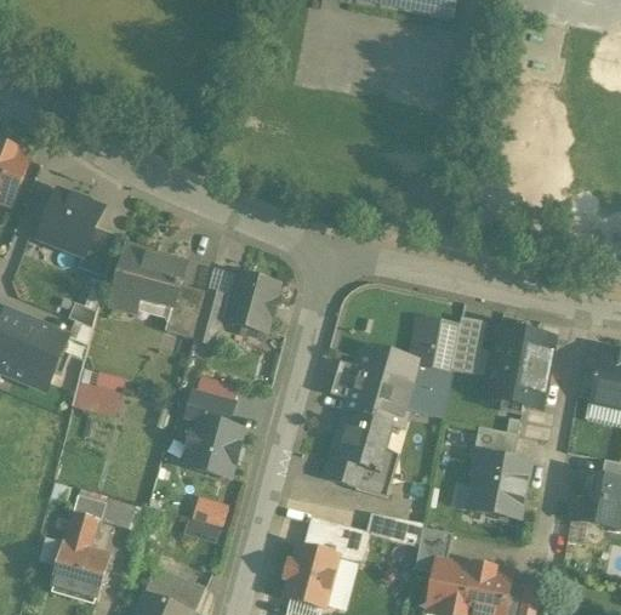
[(362,0),(453,17),(455,0),(362,0)]
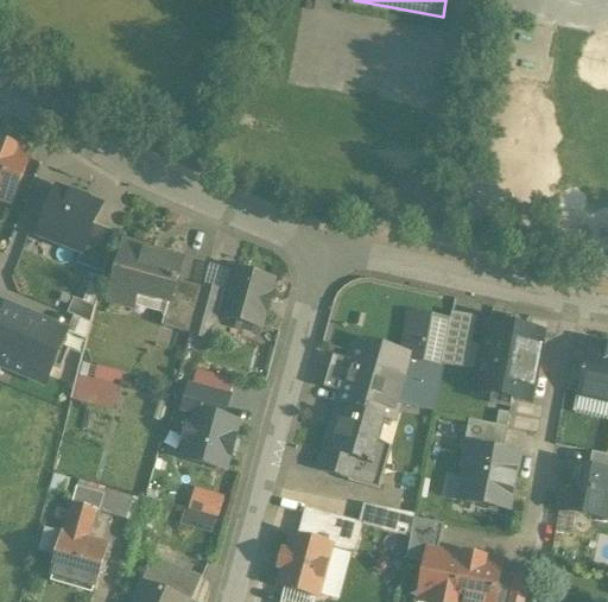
[(14,145),(0,139),(0,195),(4,197),(10,200),(11,198),(27,156),(13,150),(14,145)]
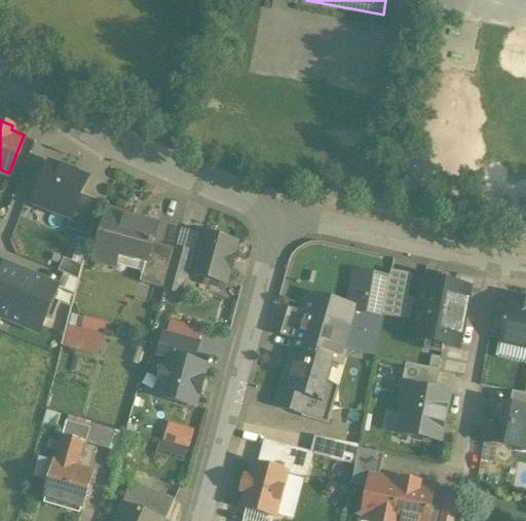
[(87,175),(48,160),(33,200),(71,215),(87,175)]
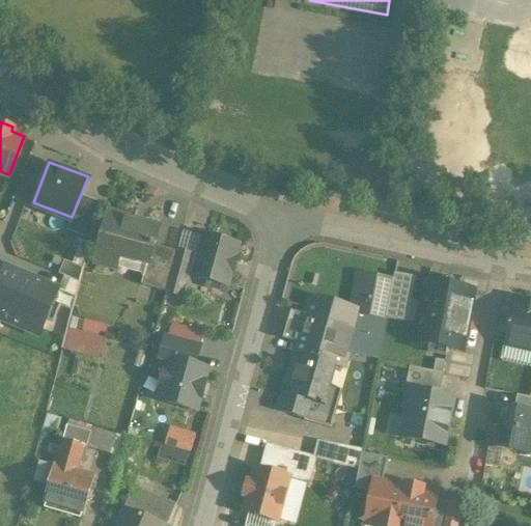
[(159,224),(108,211),(94,259),(115,265),(118,253),(148,260),(159,224)]
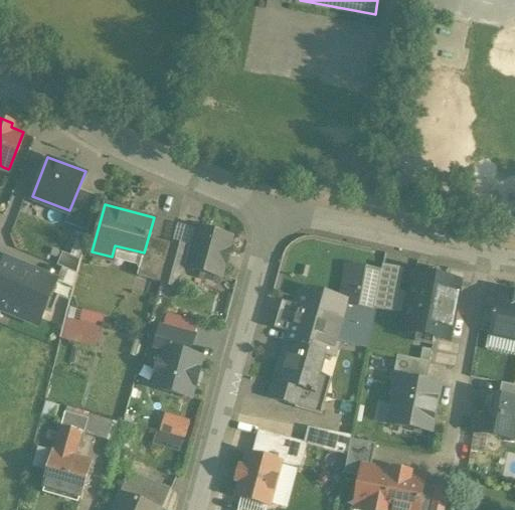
[(230,235),(198,226),(188,265),(202,269),(201,273),(215,277),(216,273),(220,274),(223,261),(226,261),(229,248),(227,247),(230,235)]
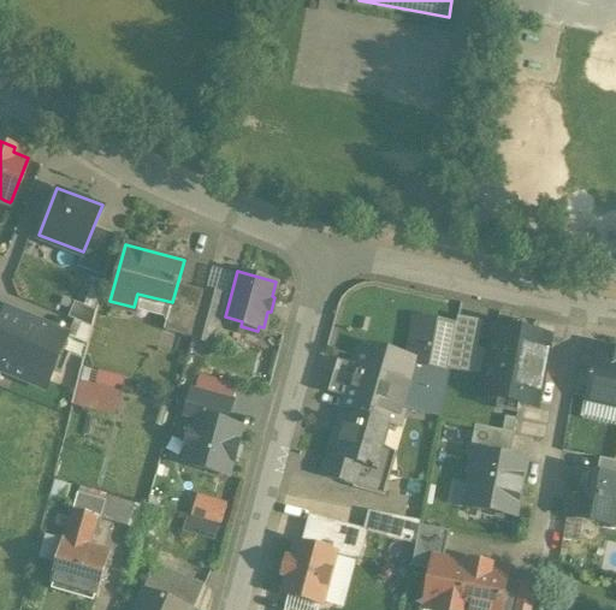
[(205,289),(188,284),(175,330),(191,335),(205,289)]
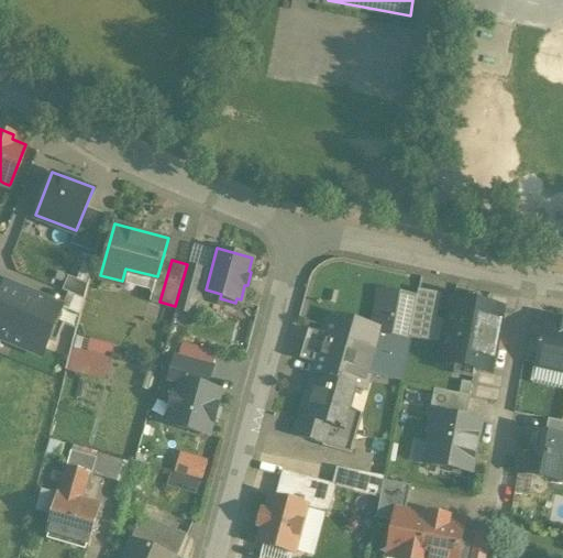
[(205,269),(187,264),(175,306),(192,310),(205,269)]
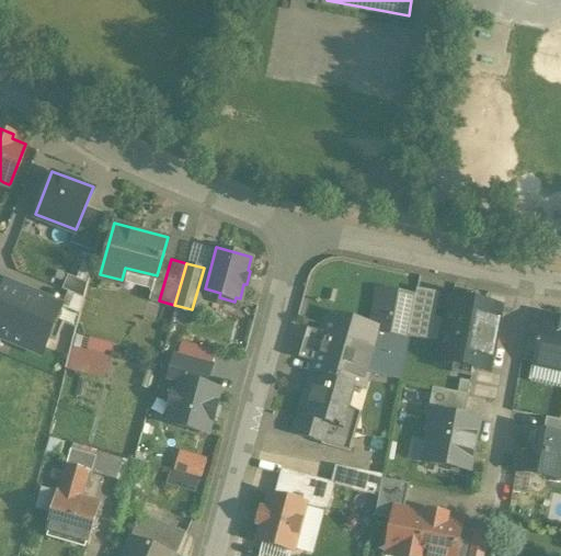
[(0,276),(0,336),(42,354),(64,304),(0,276)]
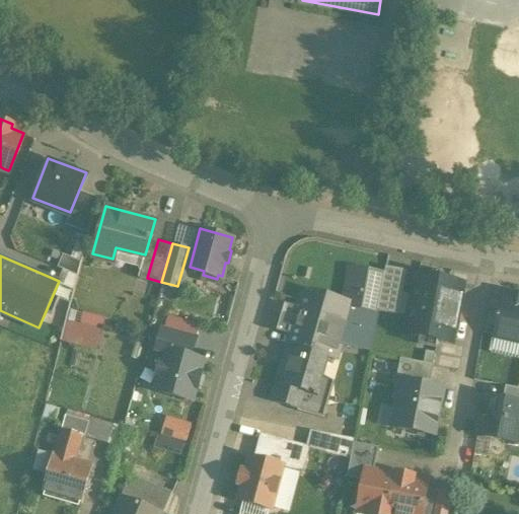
[(384,273),(364,269),(357,304),(377,308),(384,273)]
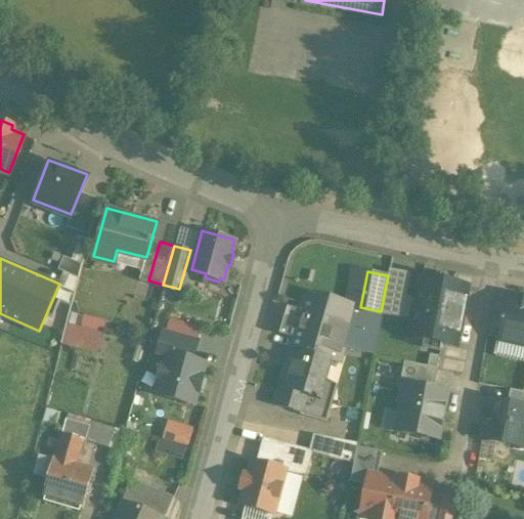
[(460,287),(420,278),(410,329),(450,336),(460,287)]
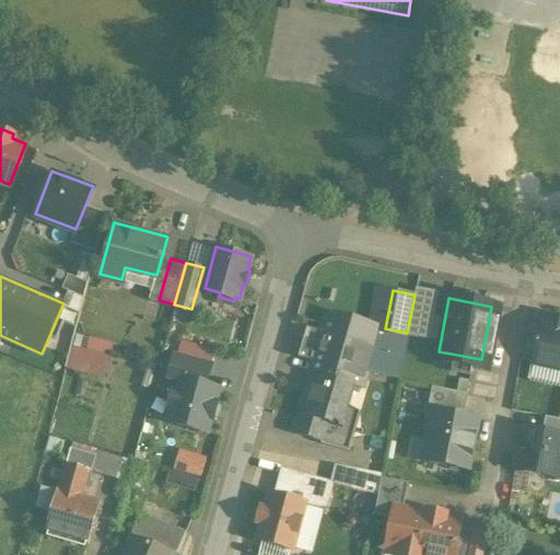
[(377,325),(336,313),(325,319),(310,370),(361,384),(377,325)]
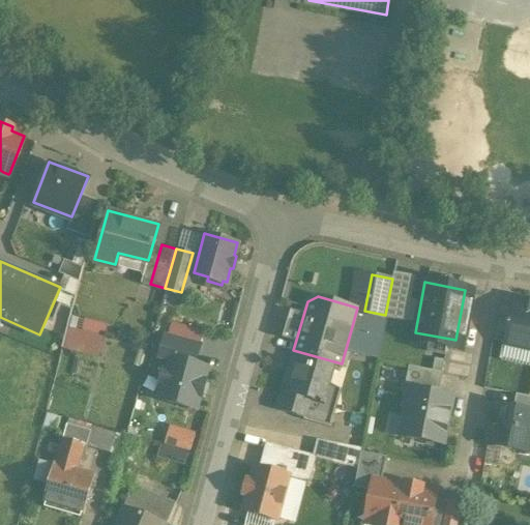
[(529,300),(514,297),(505,342),(529,346),(529,300)]
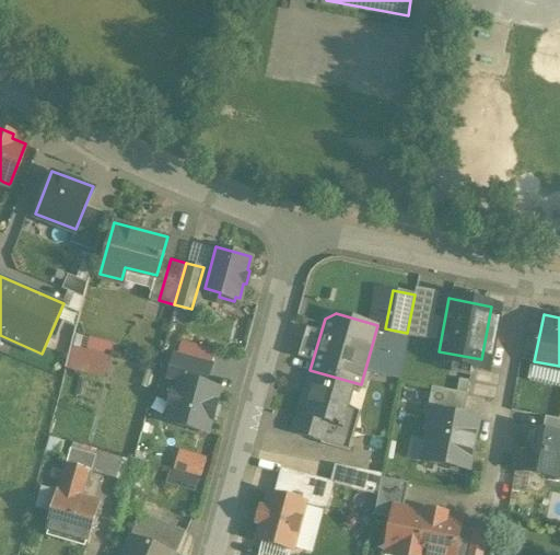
[(113,343),(73,332),(65,366),(104,374),(113,343)]
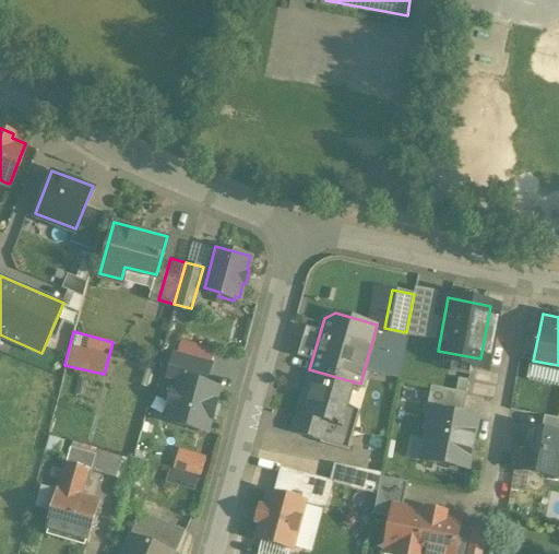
[(360,384),(309,369),(293,429),(321,439),(320,441),(348,448),(355,426),(337,421),(349,382),(359,385),(360,384)]
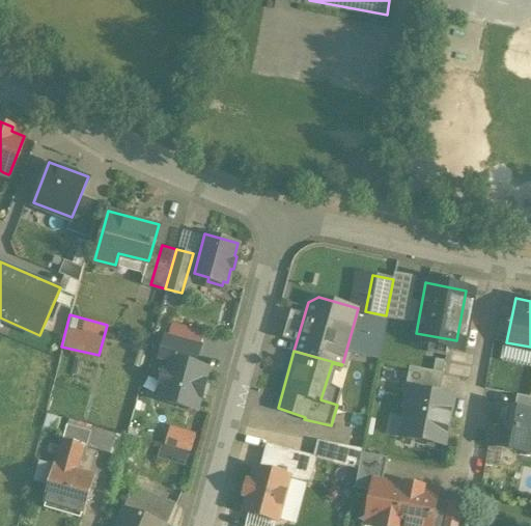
[(206,366),(170,357),(167,369),(163,368),(159,384),(163,385),(160,398),(196,408),(199,394),(201,395),(201,393),(200,392),(202,382),(204,382),(205,380),(203,380),(206,366)]
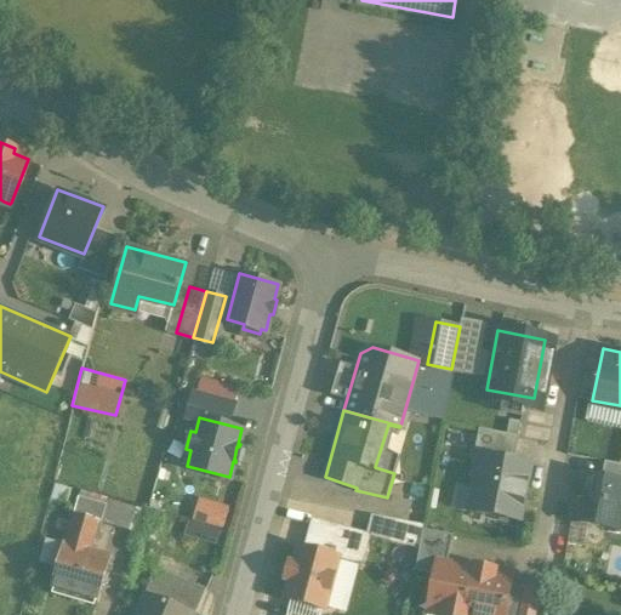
[(517,433),(478,426),(474,448),(480,449),(480,454),(512,460),(517,433)]
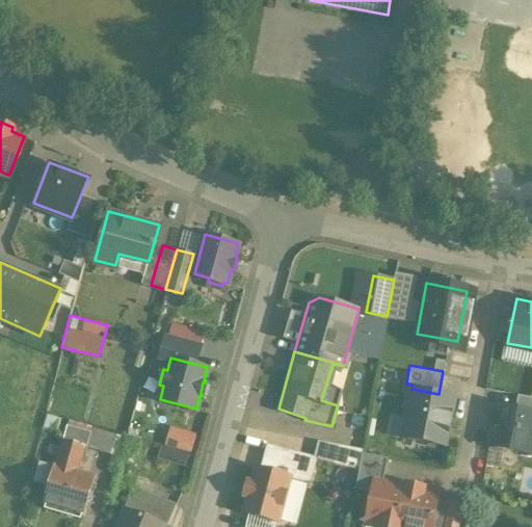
[(439,394),(411,389),(410,393),(406,396),(405,403),(407,407),(402,436),(444,444),(453,396),(439,394)]
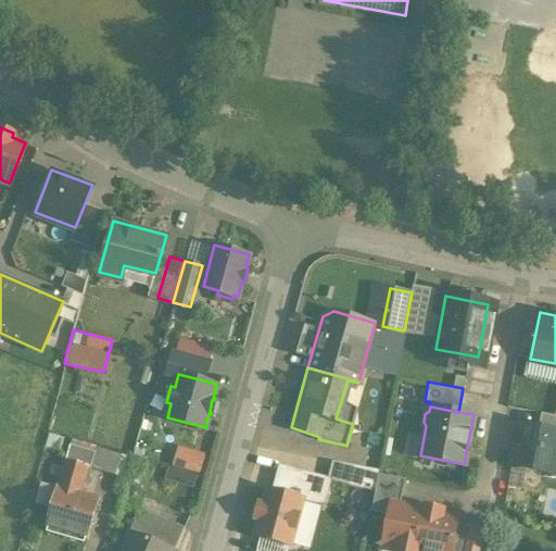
[(555,413),(541,411),(538,427),(555,429),(555,413)]
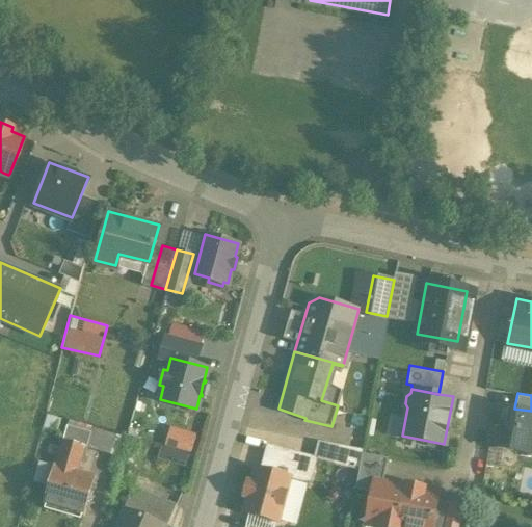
[(531,411),(514,409),(496,404),(494,417),(491,417),(488,431),(490,431),(488,444),(530,452),(530,451),(531,451),(531,411)]
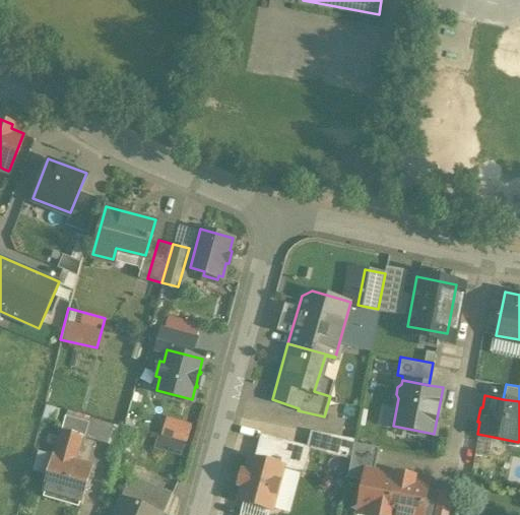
[(170,411),(160,444),(188,451),(196,420),(170,411)]
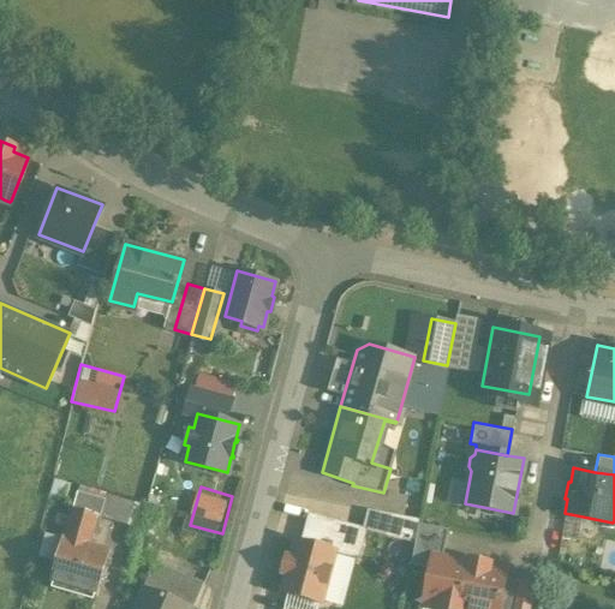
[(105,496),(77,488),(71,507),(96,514),(100,515),(105,496)]
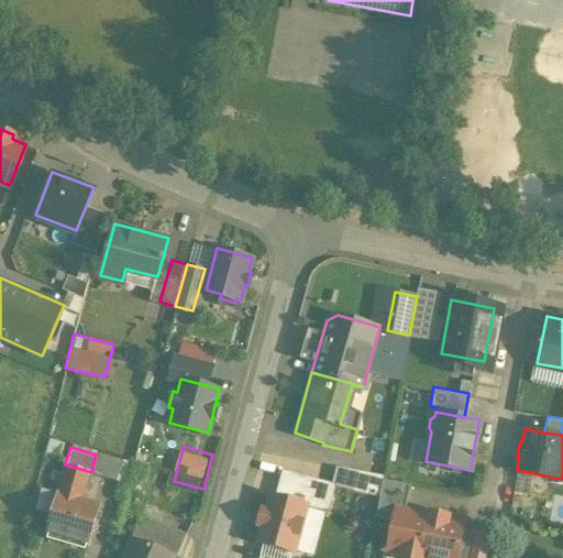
[(88,471),(66,465),(58,491),(80,498),(88,471)]
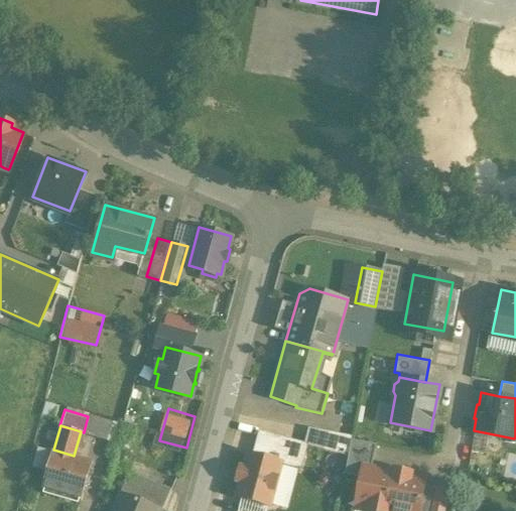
[(307,441),(258,428),(252,454),(278,461),(279,461),(280,461),(280,463),(279,463),(300,469),(307,441)]
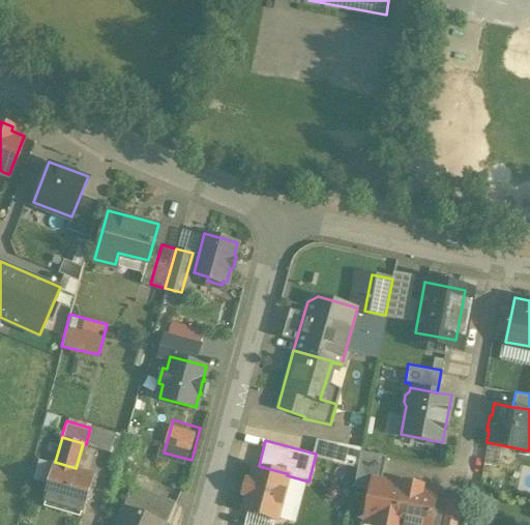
[(385,455),(360,449),(354,485),(370,488),(372,477),(381,478),(385,455)]
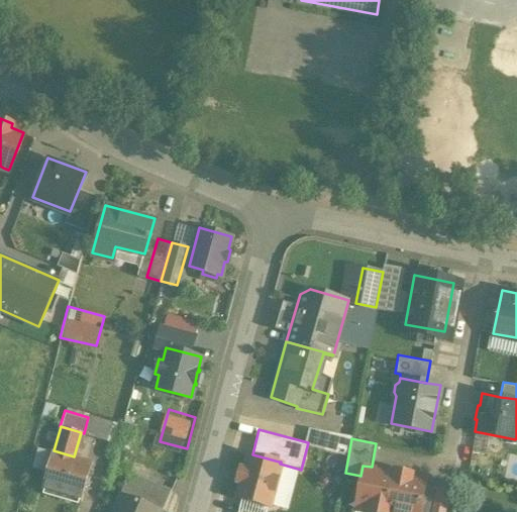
[(91,462),(75,456),(74,456),(54,450),(53,450),(42,487),(81,497),(91,462)]
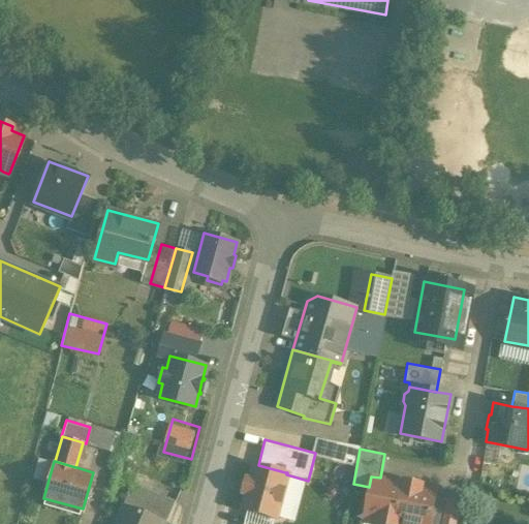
[(258,465),(255,464),(254,463),(253,465),(250,479),(247,478),(246,478),(245,479),(246,479),(243,489),(242,491),(244,492),(244,491),(246,492),(243,505),(242,507),(244,507),(274,516),(276,516),(276,515),(286,474),(287,474),(287,472),(286,472),(258,465)]
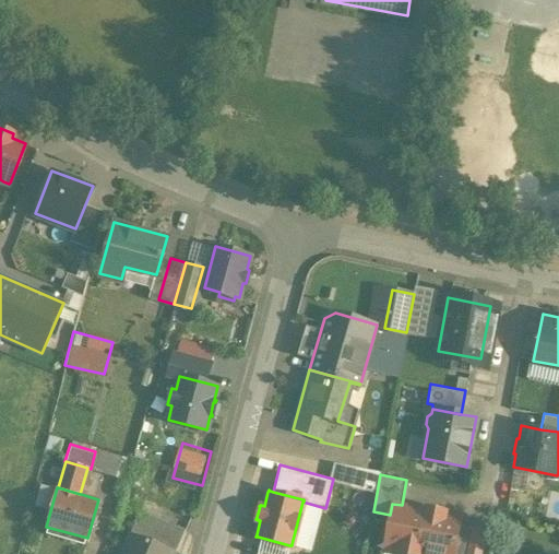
[(418,553),(425,510),(402,505),(392,504),(390,515),(385,539),(384,539),(384,540),(387,541),(400,543),(396,553),(418,553)]
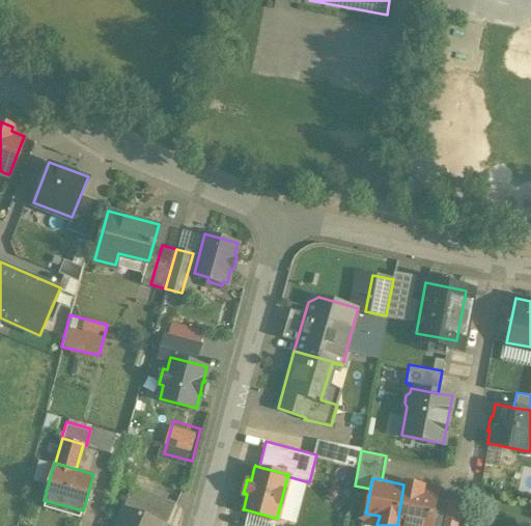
[(403,485),(397,525),(442,525),(447,500),(436,498),(438,491),(422,488),(422,485),(404,481),(403,485)]
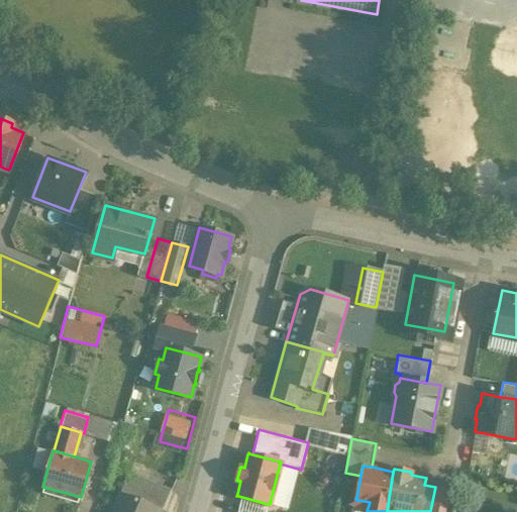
[(125,480),(120,492),(120,491),(111,511),(160,511),(171,488),(129,471),(128,472),(127,475),(125,480)]
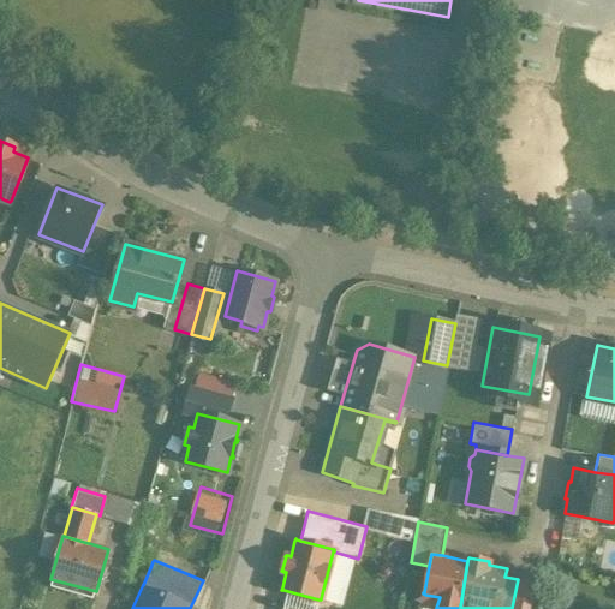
[(529,608),(535,581),(518,578),(518,579),(512,608),(529,608)]
